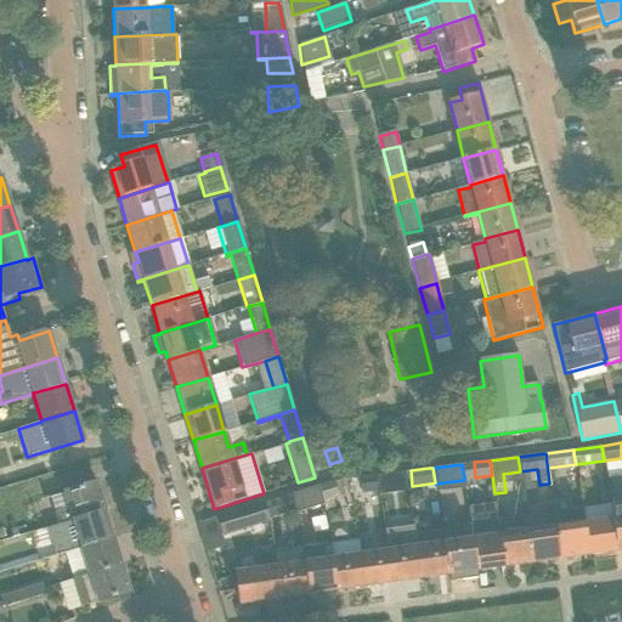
[(390,475),(374,476),(377,491),(377,492),(391,490),(390,475)]
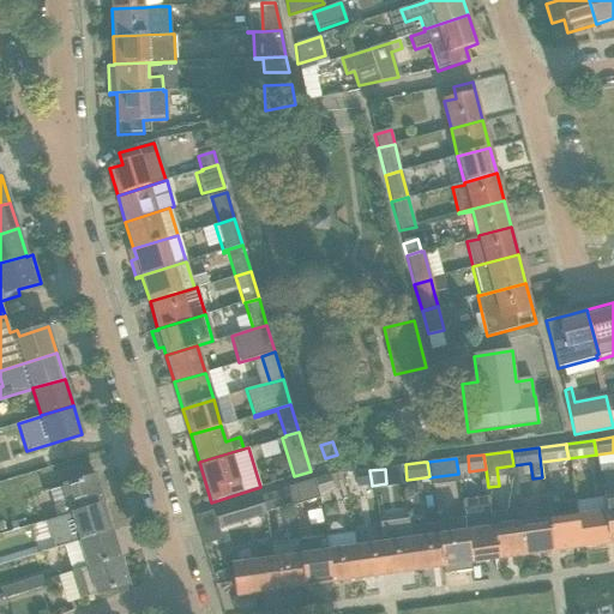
[(369,470),(355,473),(357,487),(372,485),(369,470)]
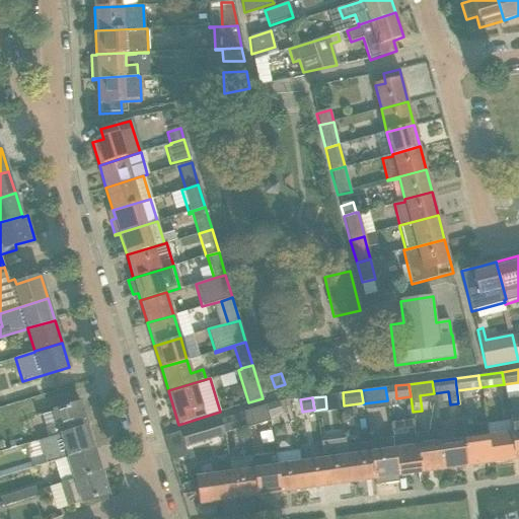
[(278,402),(266,406),(270,419),(270,422),(271,426),(279,425),(276,417),(282,415),(290,413),(288,401),(278,402)]
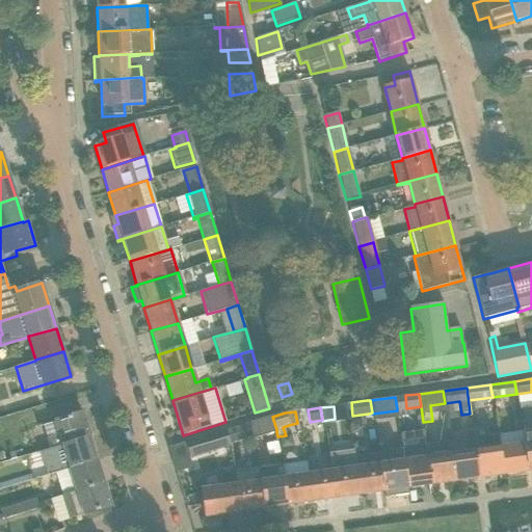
[(50,448),(89,436),(82,413),(43,425),(50,448)]
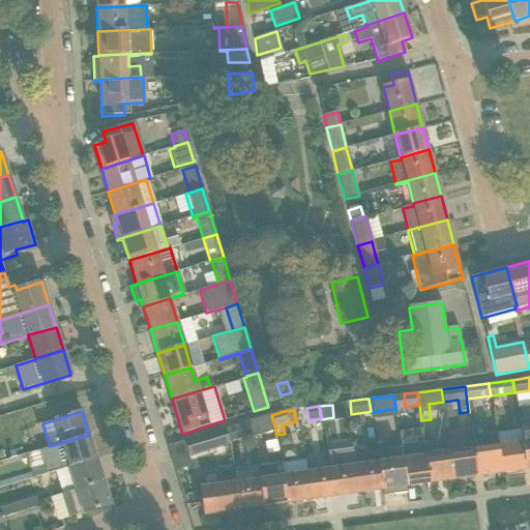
[(275,431),(275,428),(271,415),(247,422),(251,439),(275,431)]
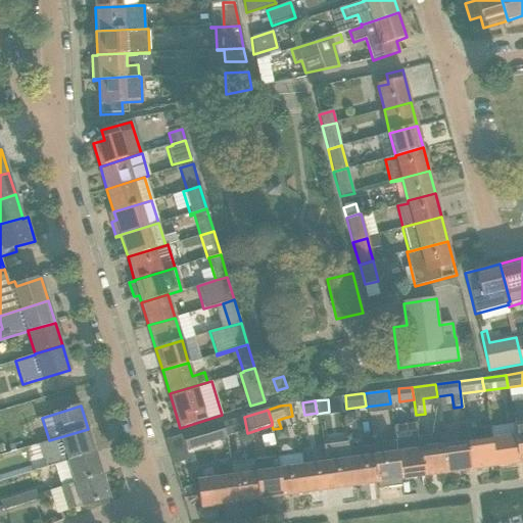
[(488,427),(479,428),(478,419),(464,421),(471,471),(494,467),(489,428),(488,427)]
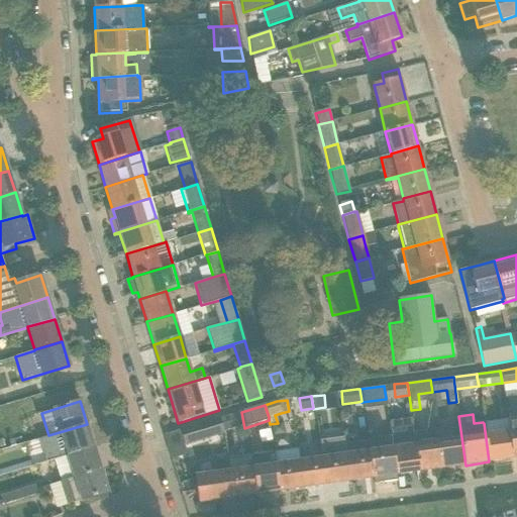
[(223,433),(236,429),(232,415),(218,419),(223,433)]
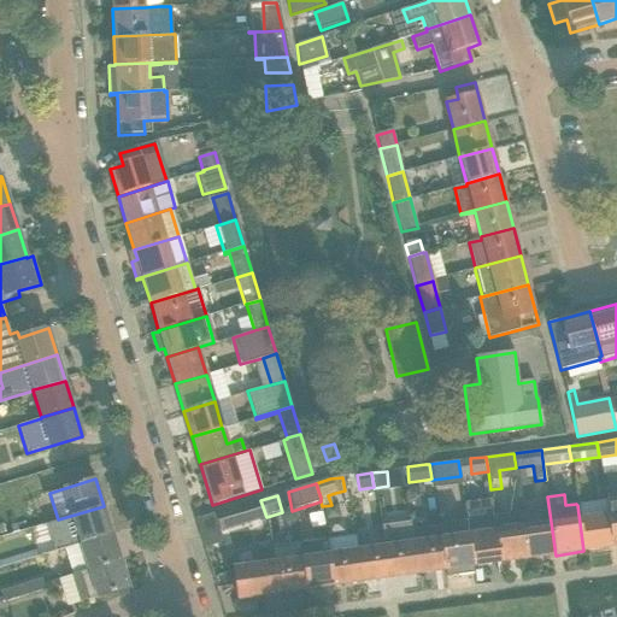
[(528,559),(556,556),(547,497),(548,507),(522,511),(528,559)]
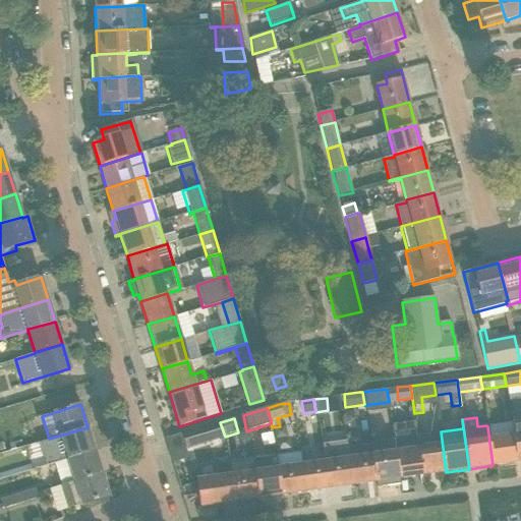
[(516,462),(520,461),(520,420),(511,421),(511,422),(516,462)]
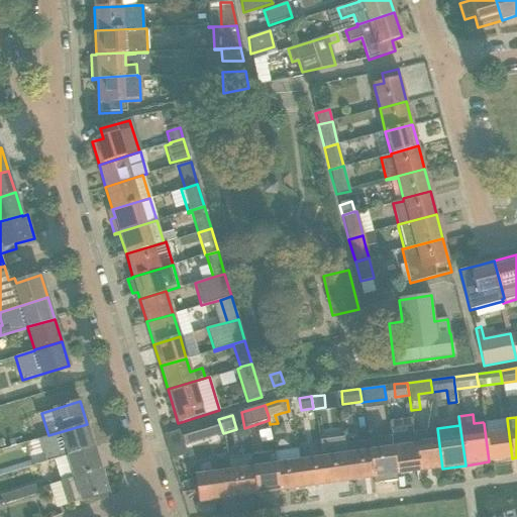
[(185,444),(223,433),(218,419),(181,430),(185,444)]
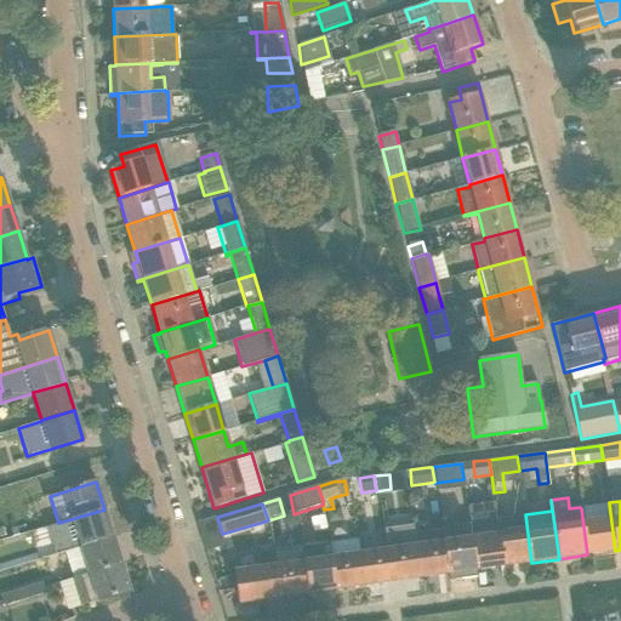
[(587,554),(615,551),(609,503),(581,508),(587,554)]
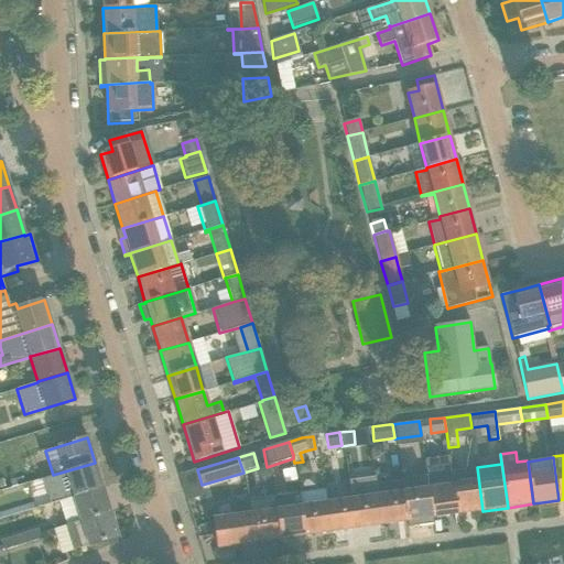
[(53,475),(44,478),(52,503),(58,501),(72,497),(102,487),(95,463),(53,475)]
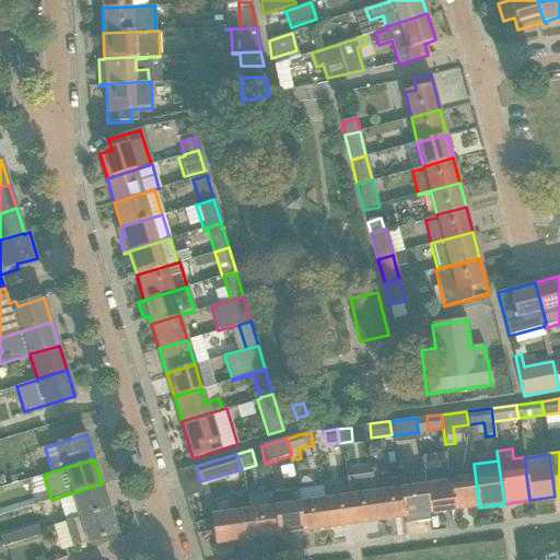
[(455,511),(479,508),(474,464),(448,467),(455,511)]
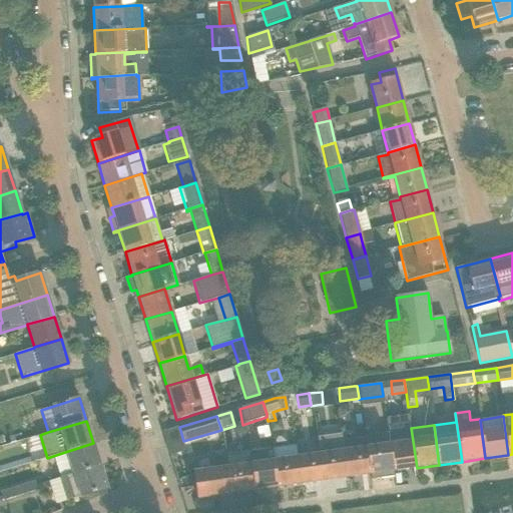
[(393,471),(417,468),(411,428),(388,432),(390,444),(393,471)]
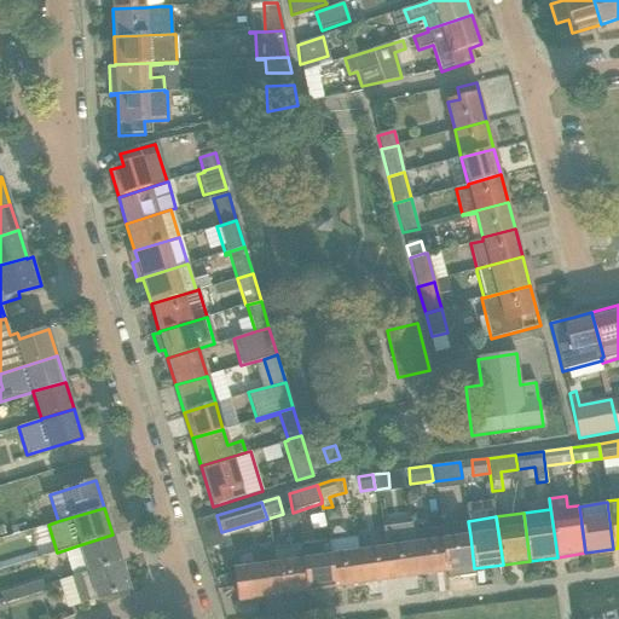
[(474,568),(470,536),(468,521),(439,525),(445,573),(446,573),(447,579),(475,576),(474,568)]
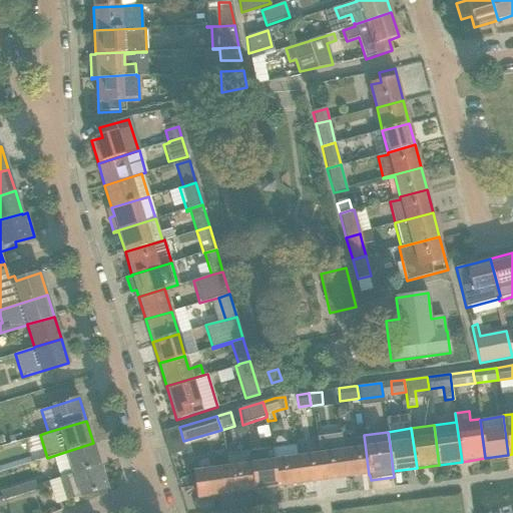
[(346,478),(369,475),(364,435),(341,439),(346,478)]
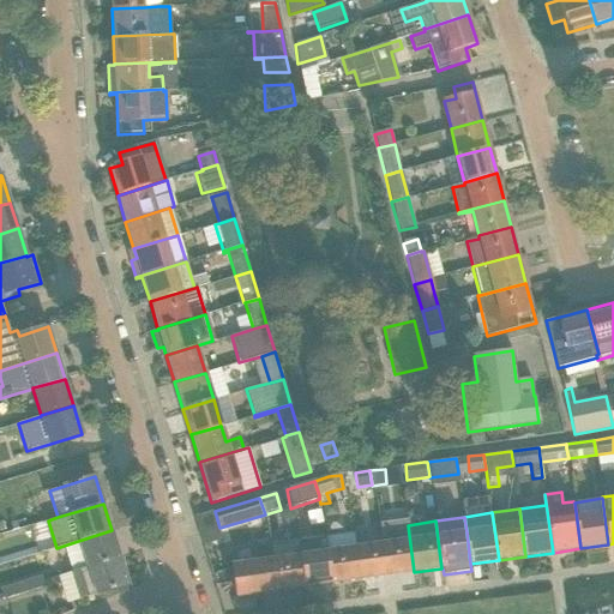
[(381,543),(386,576),(414,572),(408,525),(379,529),(381,543)]
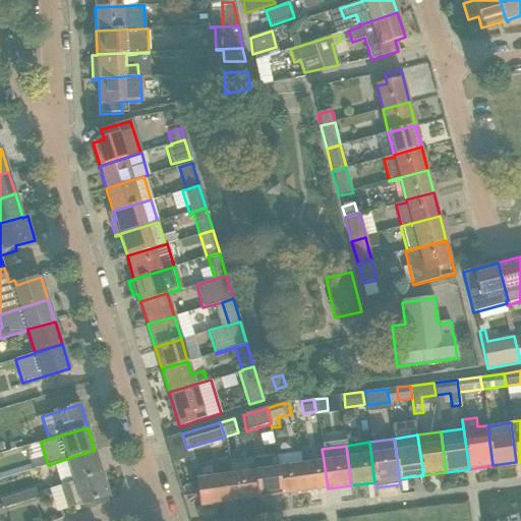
[(66,459),(54,463),(61,485),(73,481),(102,472),(95,450),(66,459)]
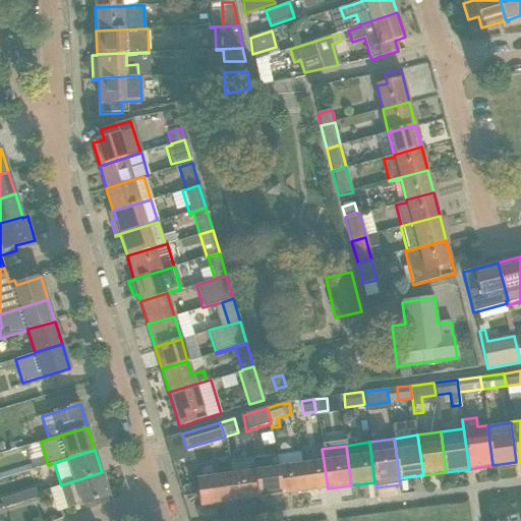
[(298,452),(276,455),(278,467),(282,496),(304,491),(300,464),(298,452)]
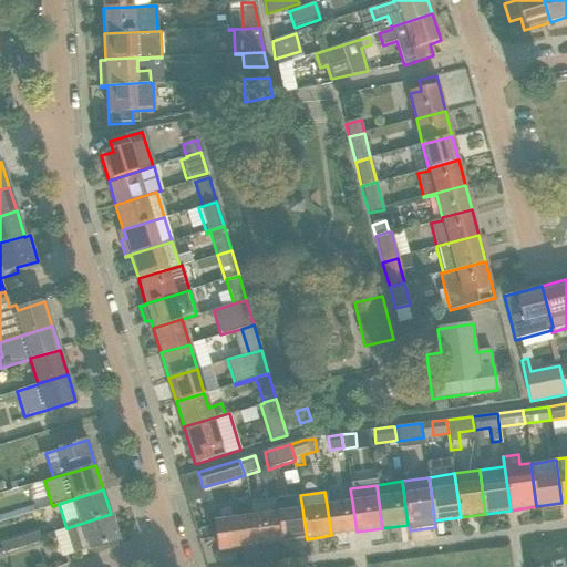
[(307,539),(302,508),(300,495),(274,500),(277,512),(281,543),(307,539)]
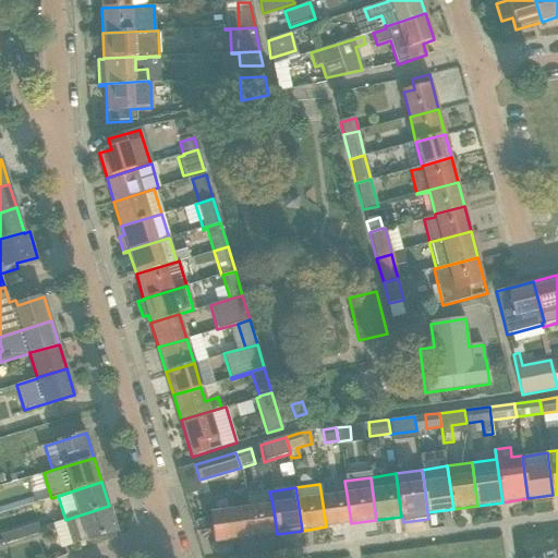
[(277,534),(273,504),(269,492),(245,495),(247,508),(252,537),(277,534)]
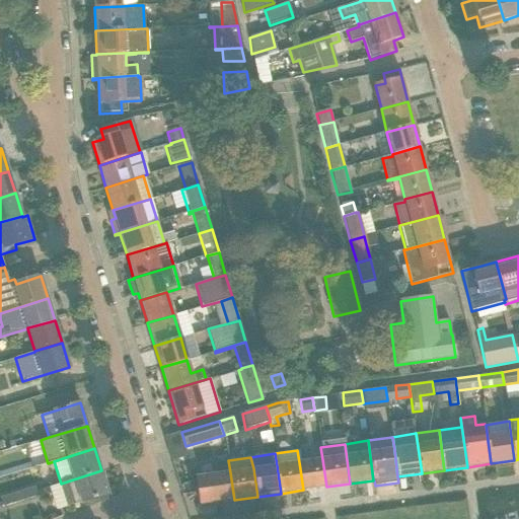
[(303,490),(326,487),(322,459),(299,462),(303,490)]
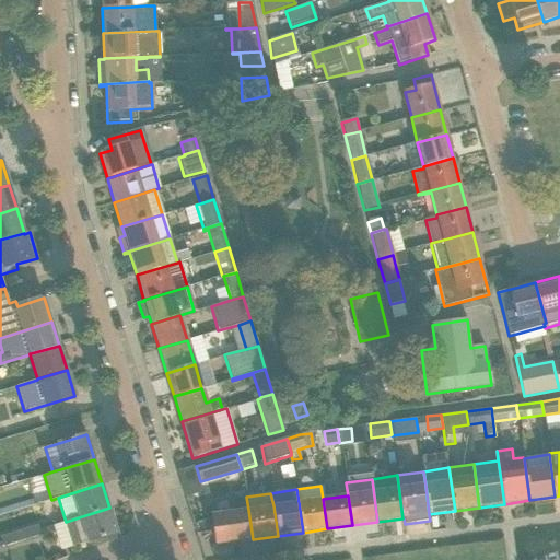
[(253,539),(248,510),(246,497),(232,499),(234,511),(211,515),(216,545),(253,539)]
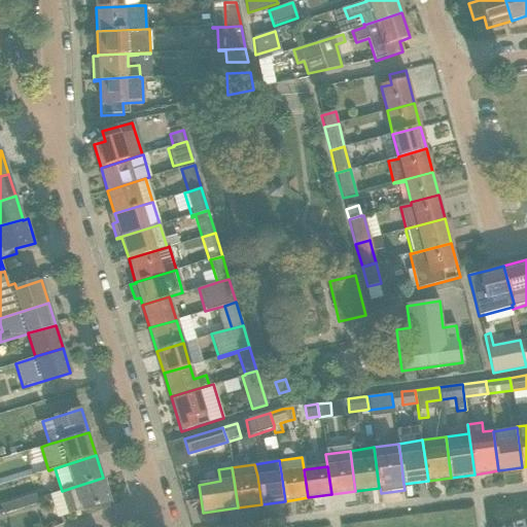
[(74,487),(62,491),(69,514),(82,511),(110,502),(103,478),(74,487)]
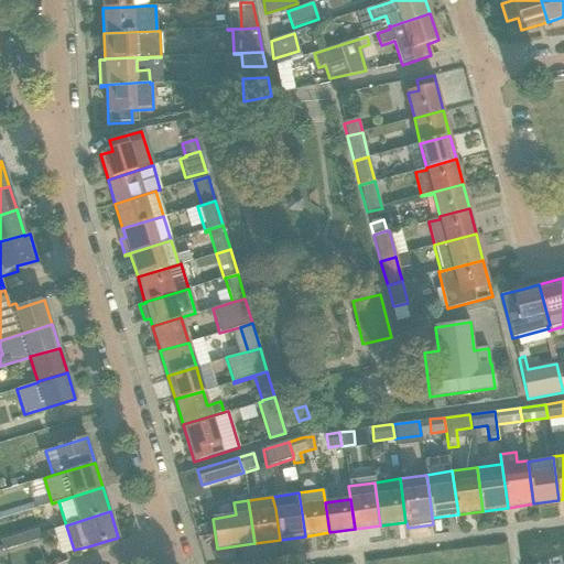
[(21,545),(40,539),(36,530),(18,537),(21,545)]
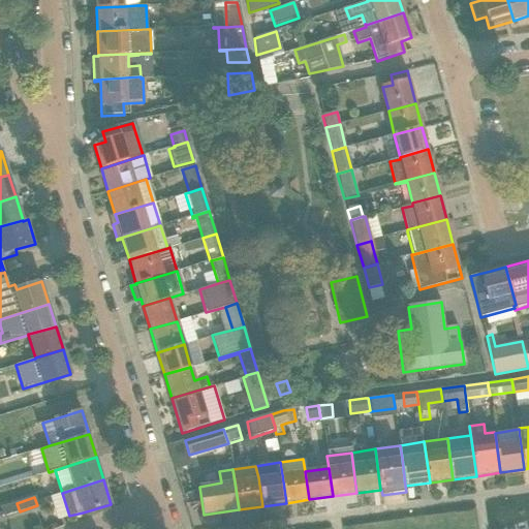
[(0,509),(2,517),(20,511),(17,503),(0,507),(0,509)]
